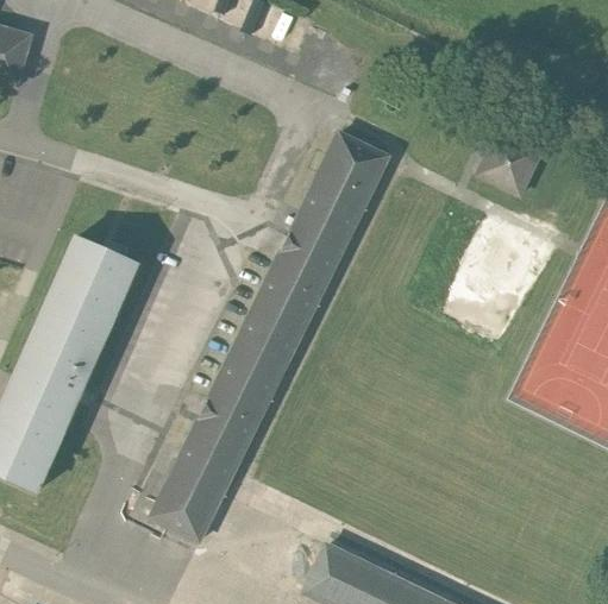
[(0,81),(20,87),(36,32),(0,21),(0,81)]
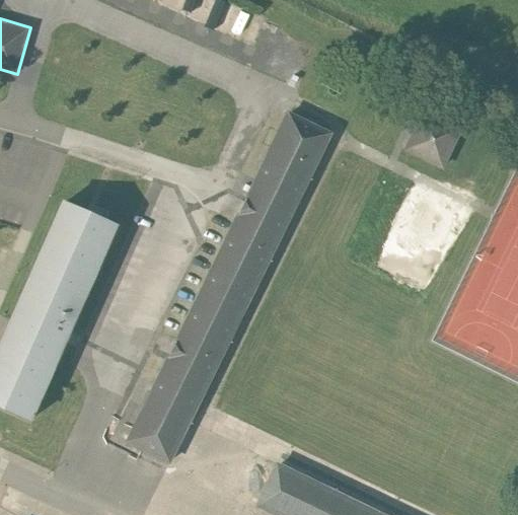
[(172,466),(333,134),(287,112),(127,444),(172,466)]
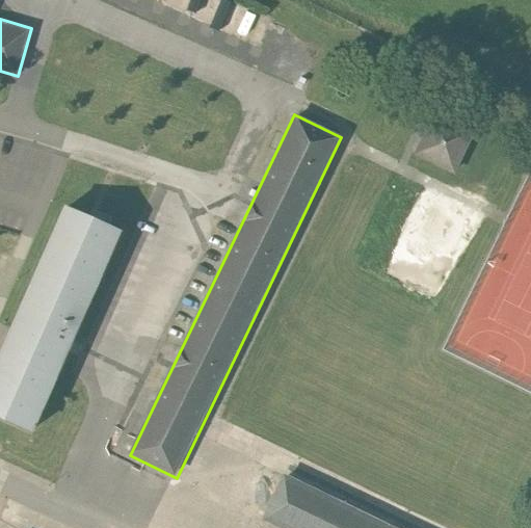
[(468,134),(431,116),(414,153),(450,170),(468,134)]
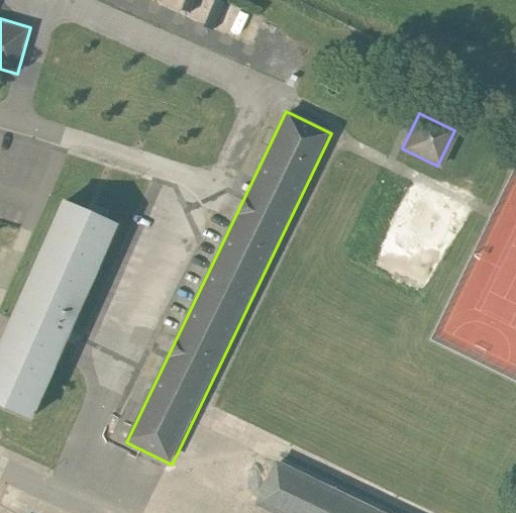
[(88,209),(62,198),(0,340),(0,404),(31,419),(69,332),(117,221),(88,209)]
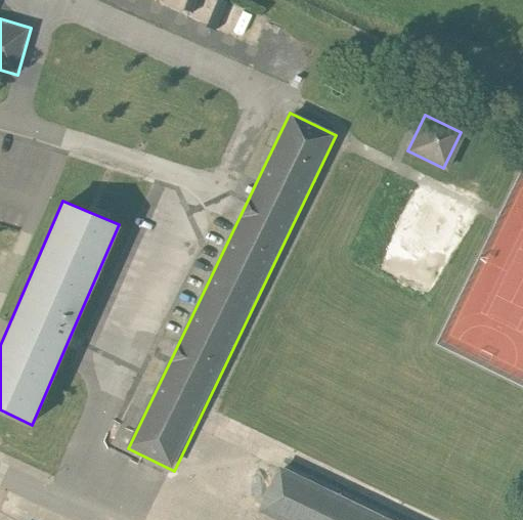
[(387,519),(279,468),(257,515),(267,519),(387,519)]
